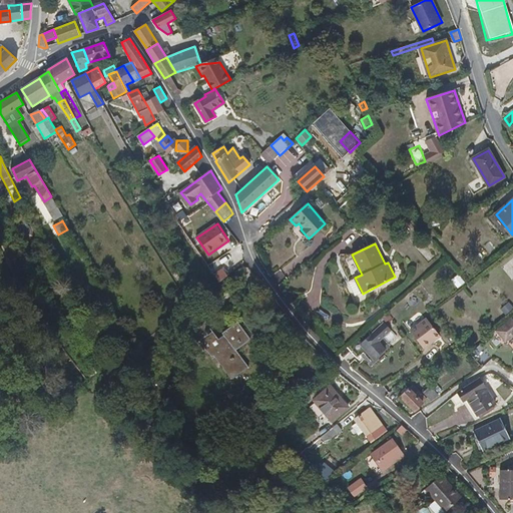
[(231,259),(227,252),(216,261),(220,268),(231,259)]
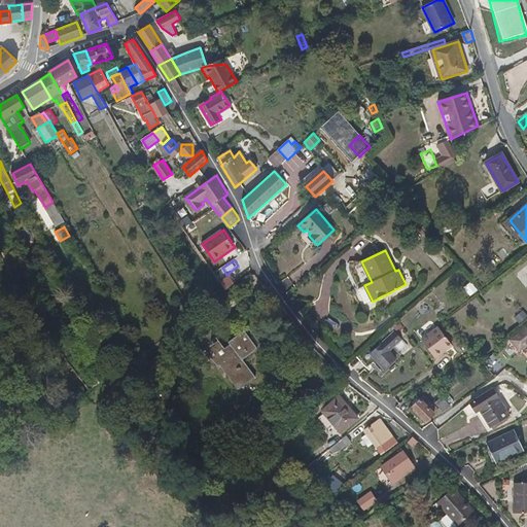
[(56,271),(47,275),(57,292),(64,287),(56,271)]
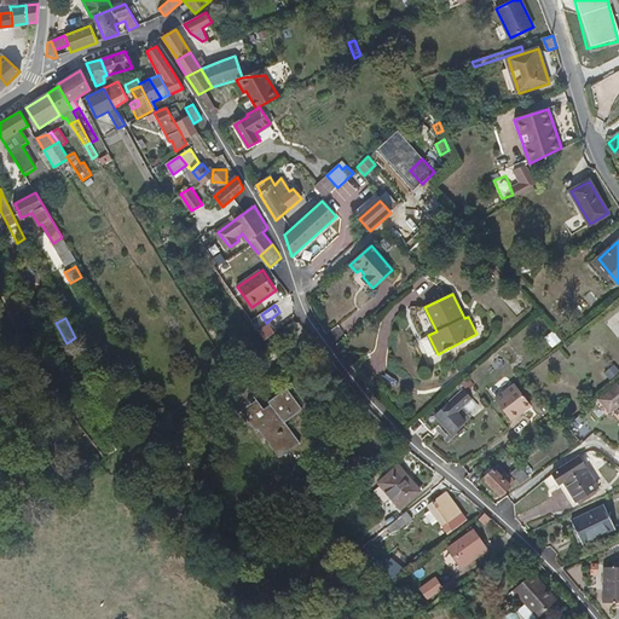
[(544,333),(550,343),(560,339),(554,328),(544,333)]
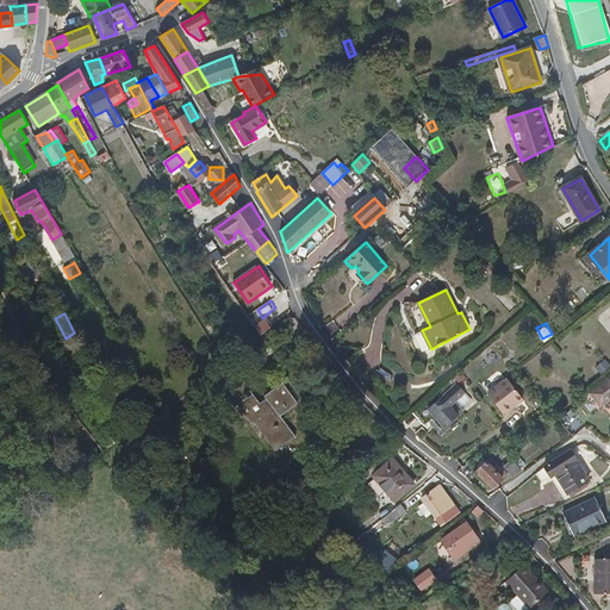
[(609,379),(608,378),(593,390),(592,396),(599,403),(605,403),(609,399),(609,379)]
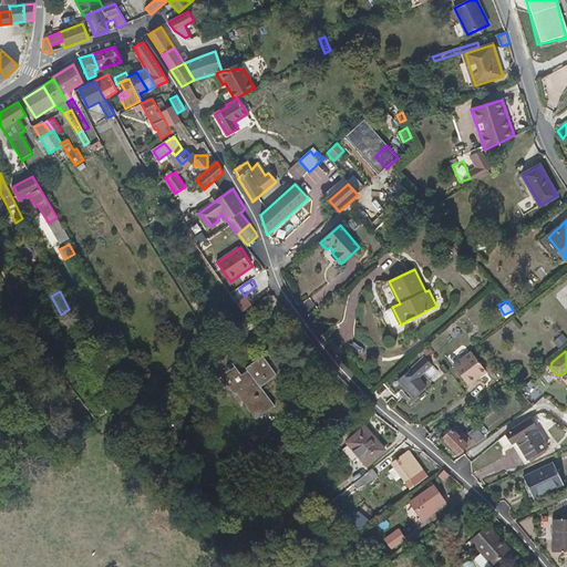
[(466,361),(459,352),(454,356),(462,364),(466,361)]
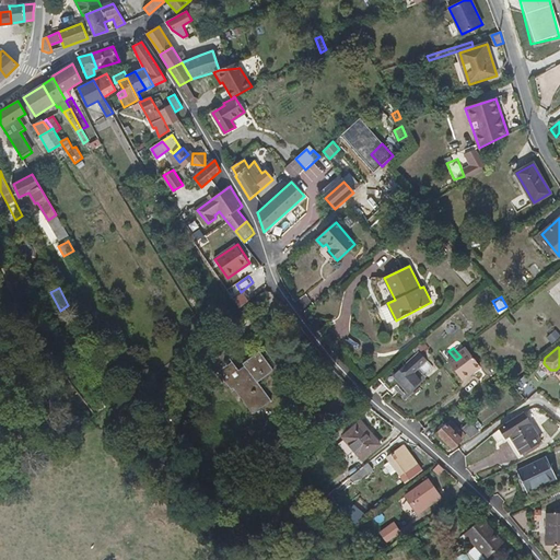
[(232,362),(229,365),(223,360),(224,352),(208,365),(209,368),(209,373),(216,374),(223,384),(225,382),(232,389),(233,388),(253,413),(271,400),(258,383),(273,371),(259,351),(243,364),(245,366),(238,371),(232,362)]
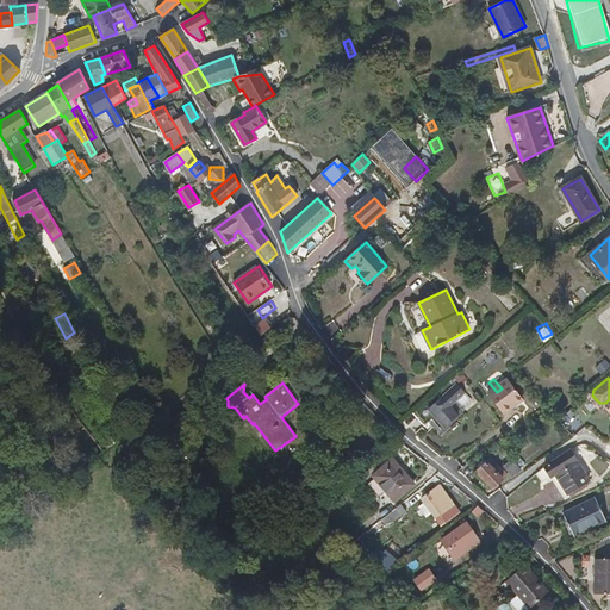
[(459,415),(443,397),(419,418),(427,425),(436,417),(444,428),(459,415)]
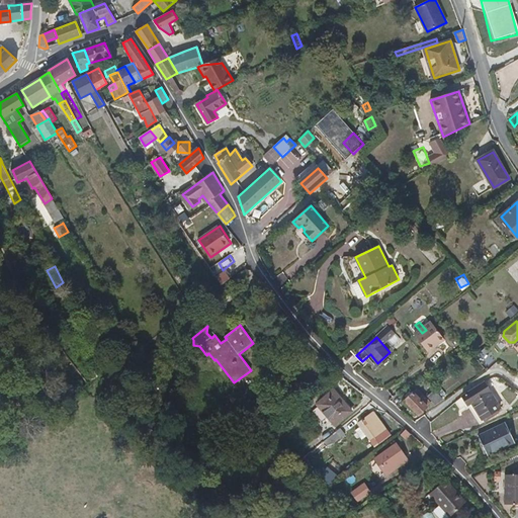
[(118,363),(142,347),(138,341),(114,357),(118,363)]
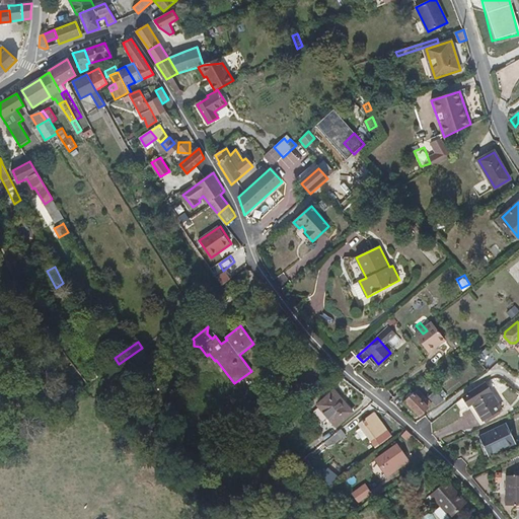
[(489,353),(479,363),(489,372),(498,362),(489,353)]
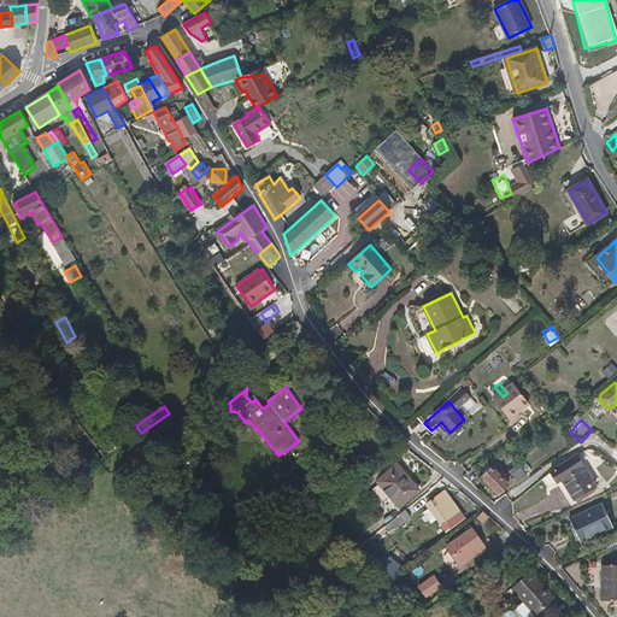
[(123,434),(128,441),(141,433),(136,425),(123,434)]
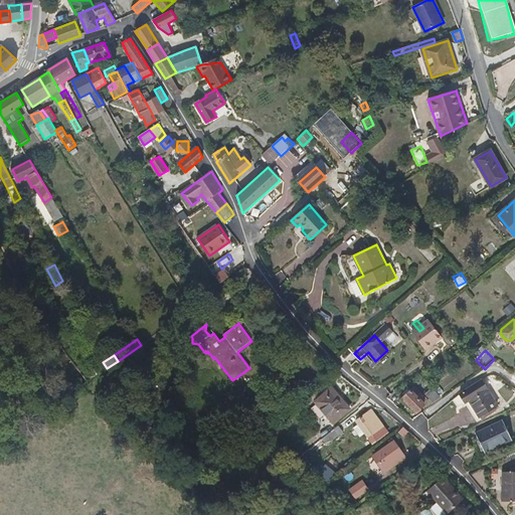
[(131,368),(126,361),(111,372),(117,378),(131,368)]
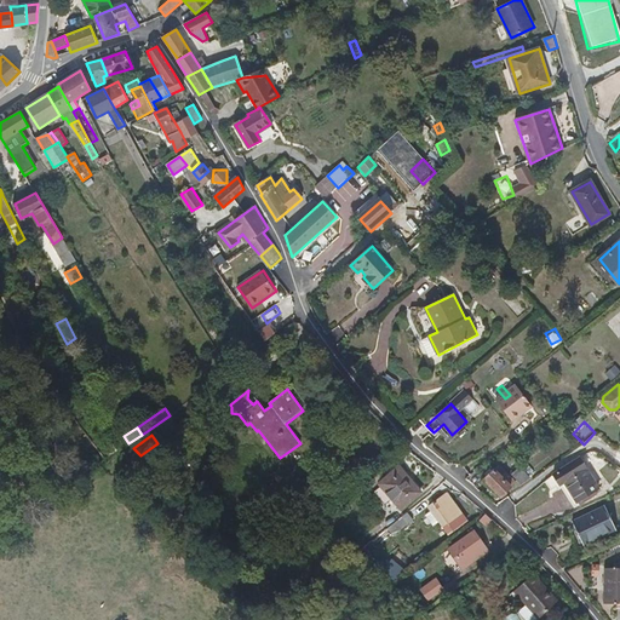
[(555,474),(555,475),(562,484),(564,482),(578,501),(600,488),(580,458),(555,474)]
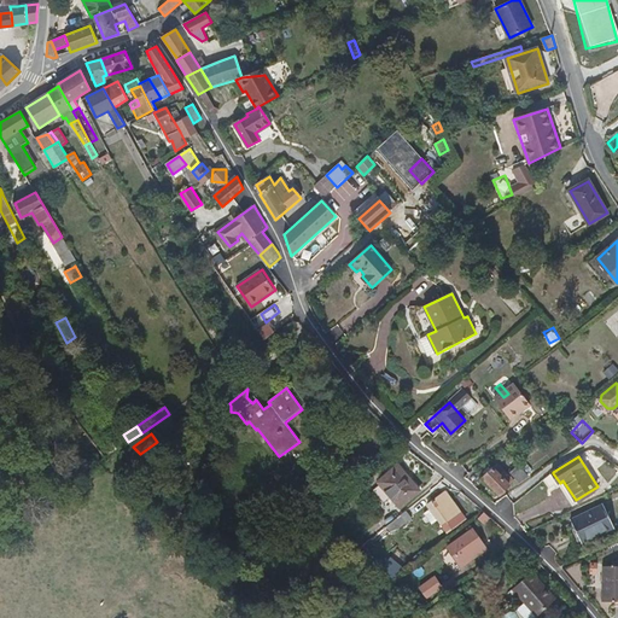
[(491,471),(487,476),(484,478),(500,495),(514,481),(499,464),(491,471)]
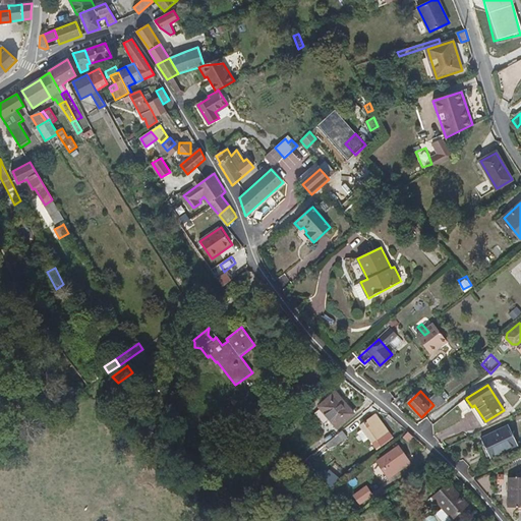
[(354,413),(337,393),(319,407),(337,427),(354,413)]
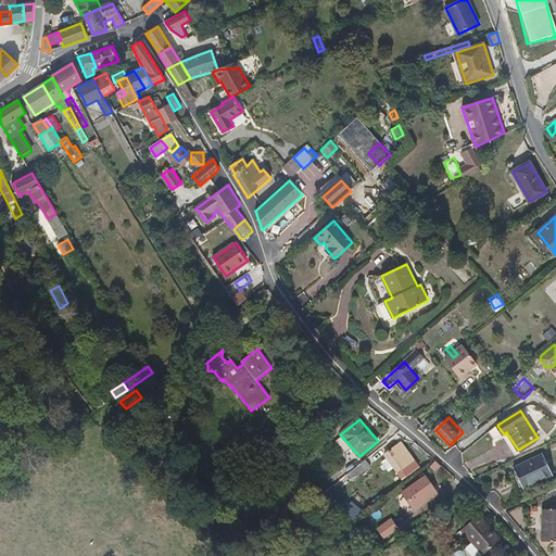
[(476,428),(467,419),(459,425),(468,433),(476,428)]
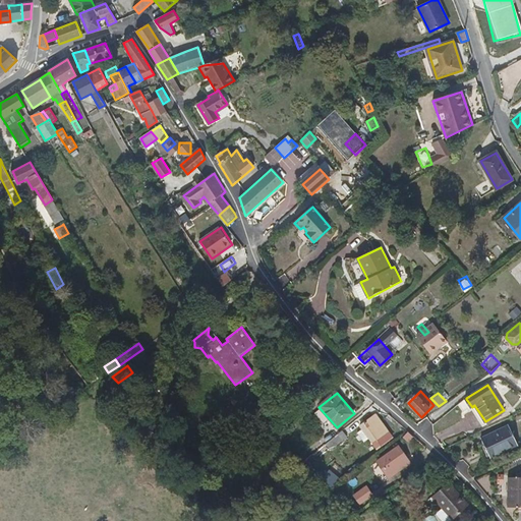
[(314,413),(323,422),(328,418),(319,409),(314,413)]
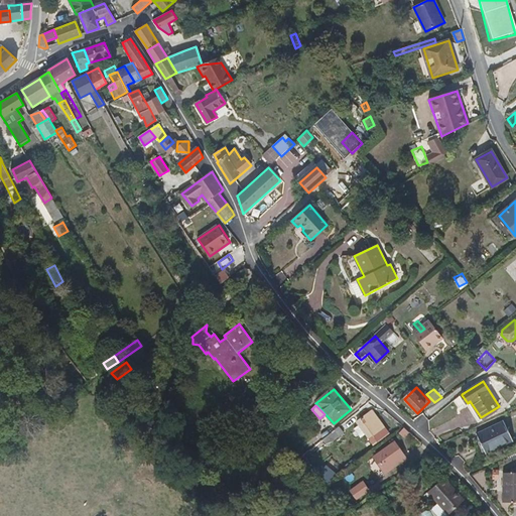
[(357,422),(370,440),(386,429),(372,410),(357,422)]
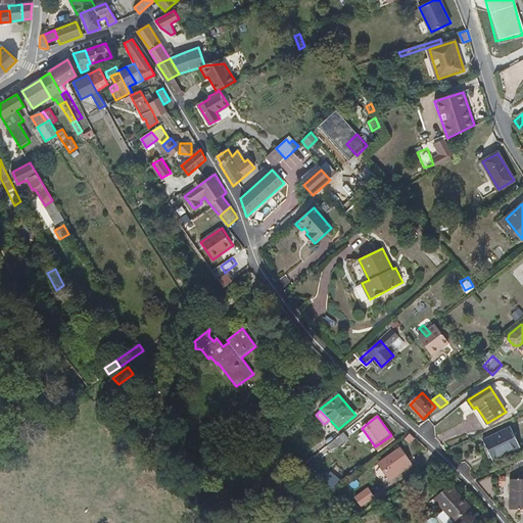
[(520,448),(511,426),(483,439),(484,442),(478,445),(486,464),(520,448)]
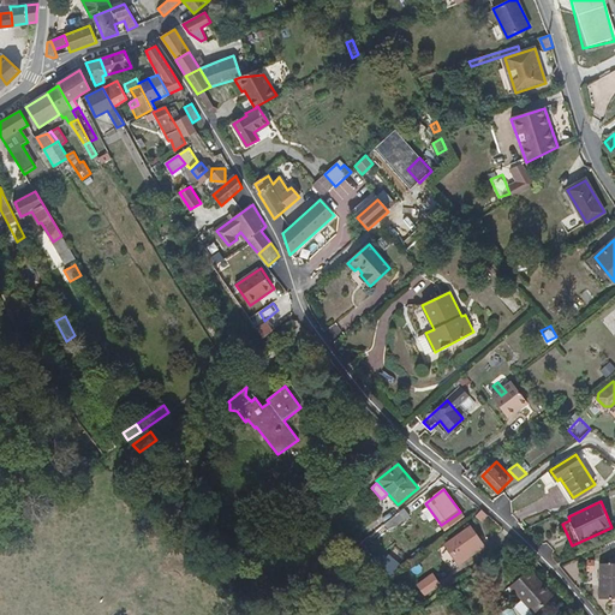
[(344,513),(338,506),(330,513),(338,519),(344,513)]
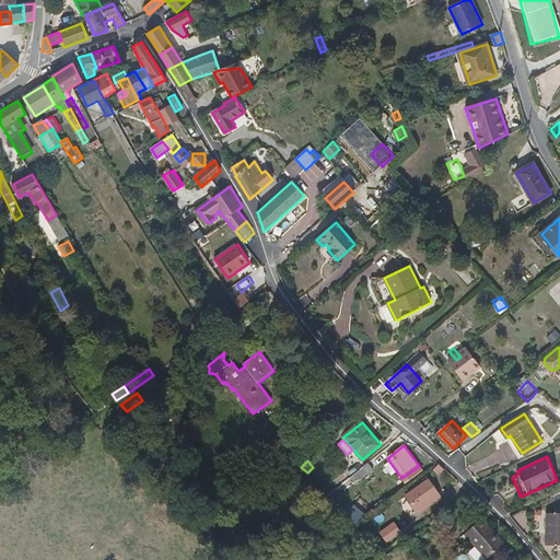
[(428,480),(407,496),(419,513),(440,498),(428,480)]
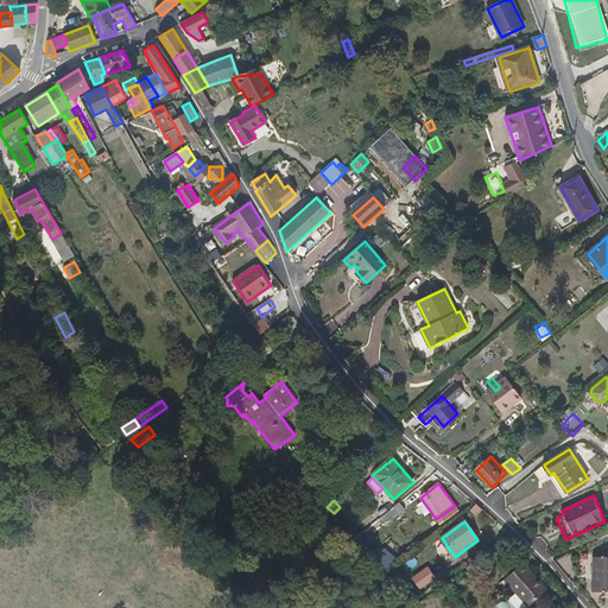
[(343,534),(350,540),(362,530),(359,524),(343,534)]
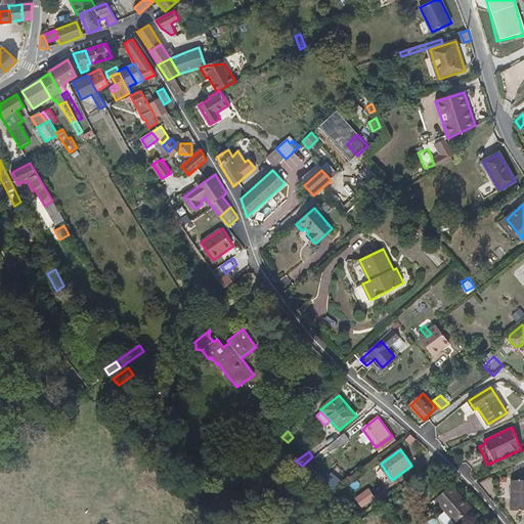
[(523,510),(523,480),(512,480),(511,510),(523,510)]
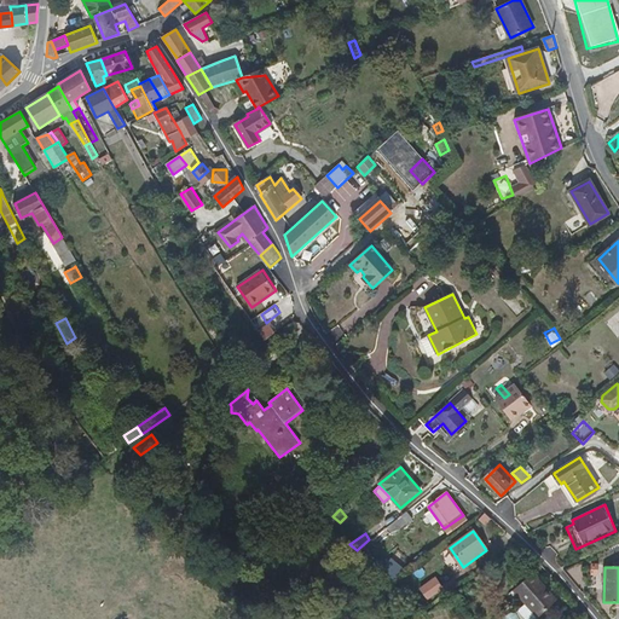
[(538,617),(556,601),(533,574),(514,590),(538,617)]
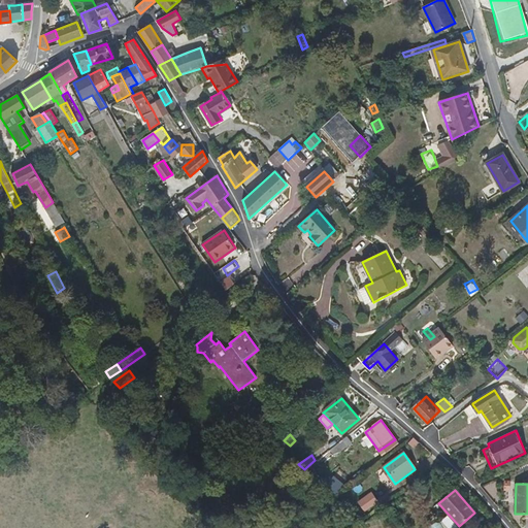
[(370,491),(363,498),(371,507),(380,500),(370,491)]
